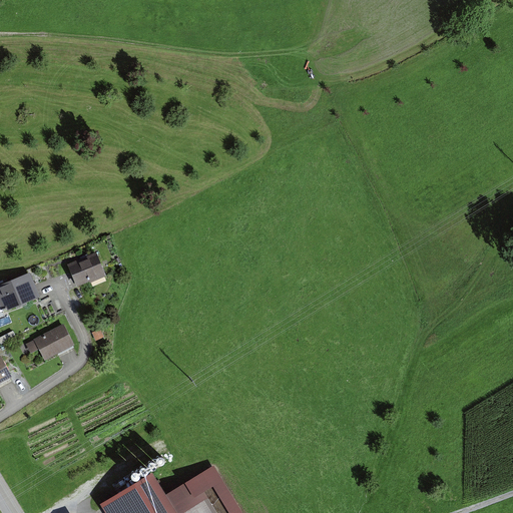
[(65,267),(73,290),(102,279),(94,255),(65,267)]
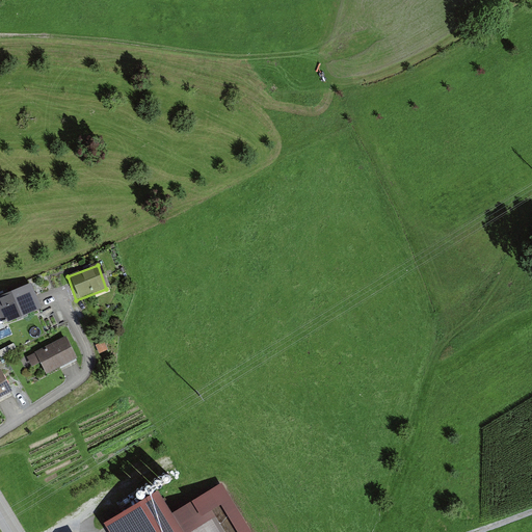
[(0,328),(42,311),(31,286),(0,299),(0,303),(3,311),(0,312),(0,328)]
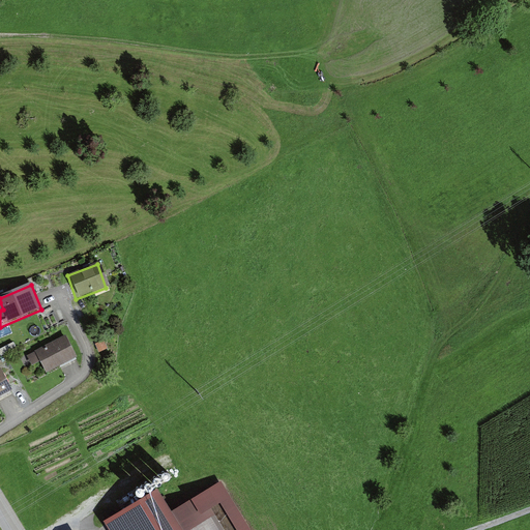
[(45,379),(77,362),(65,339),(33,355),(34,357),(25,361),(30,371),(38,367),(45,379)]
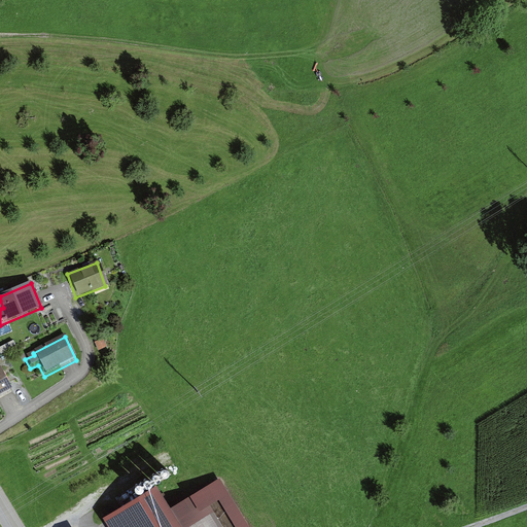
[(0,395),(12,390),(1,369),(0,369),(0,395)]
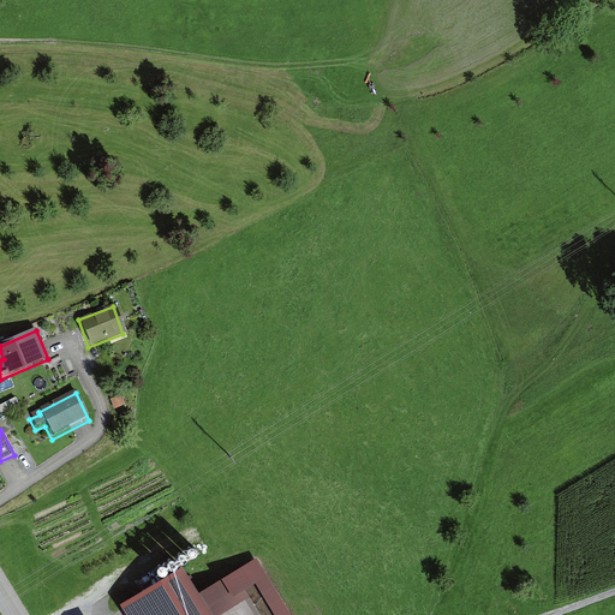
[(201,595),(213,614),(221,614),(249,598),(244,591),(255,584),(274,614),(288,614),(256,561),(201,595)]
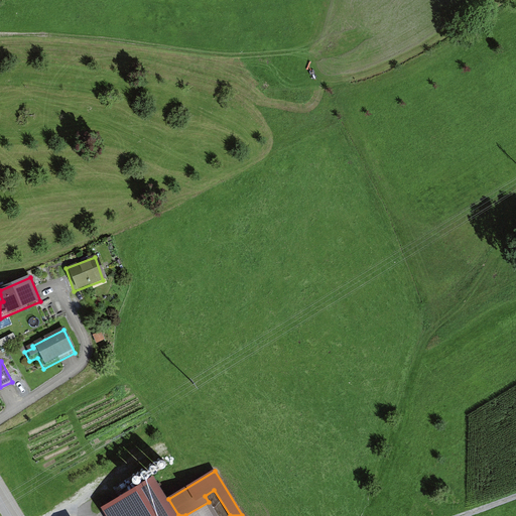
[(178,515),(168,499),(153,476),(102,508),(107,515),(217,515),(209,502),(185,515),(178,515)]
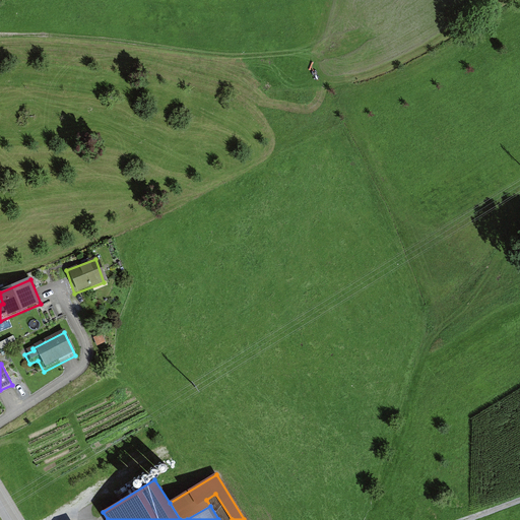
All buildings are outlined.
